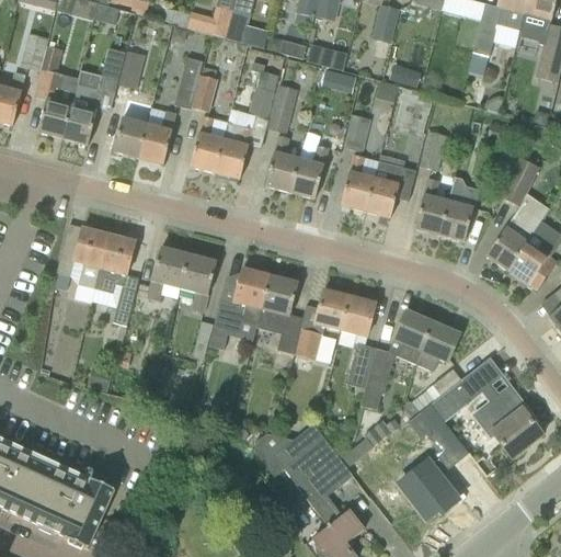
[(110,0),(133,7),(130,12),(145,15),(149,0),(110,0)]
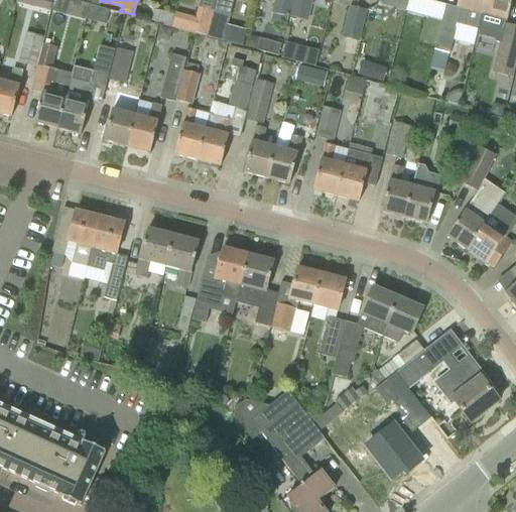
[(200,0),(199,5),(214,8),(216,0),(200,0)]
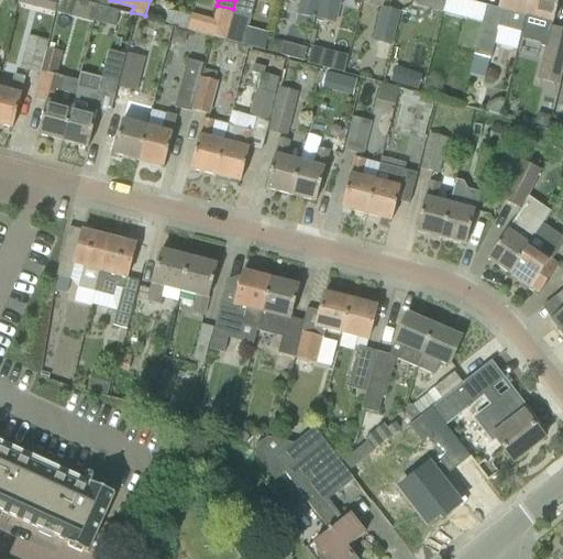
[(251,14),(254,0),(235,0),(233,9),(251,14)]
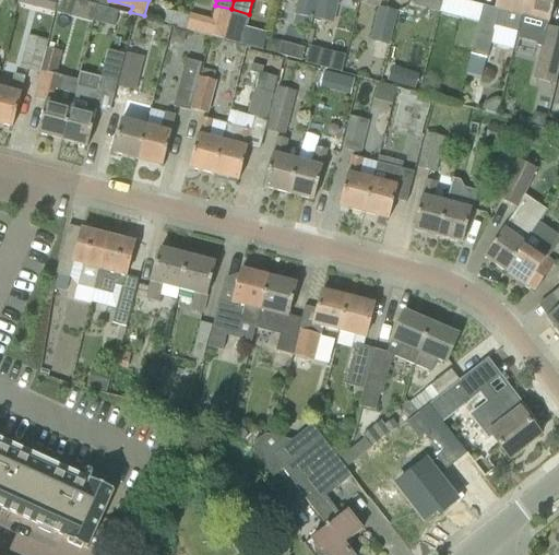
[(310,25),(314,0),(298,0),(294,22),(310,25)]
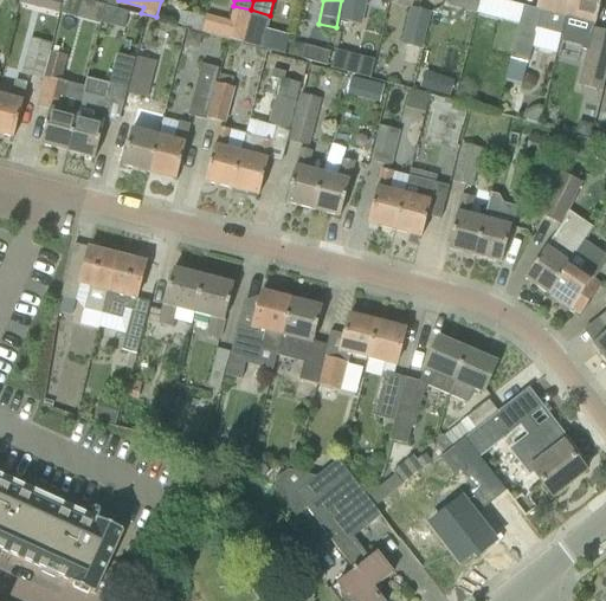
[(361,21),(365,0),(345,0),(342,17),(361,21)]
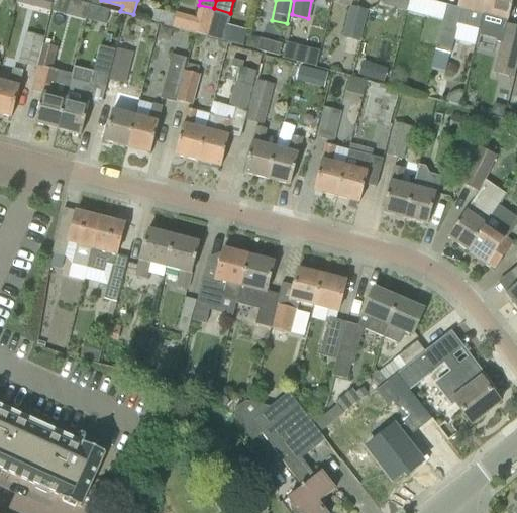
[(481,23),(484,12),(487,0),(458,0),(457,5),(446,2),(433,59),(431,67),(445,71),(447,63),(457,22),(479,27),(481,22),(481,23)]
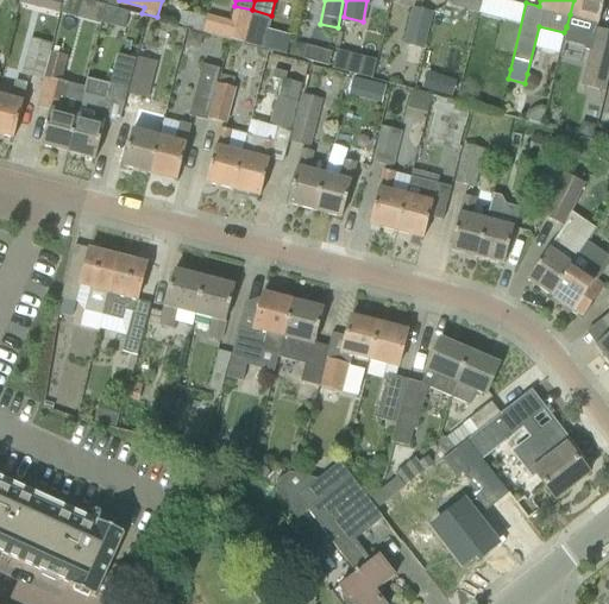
[(573,0),(570,14),(566,27),(566,26),(564,32),(563,37),(585,43),(585,45),(591,46),(592,44),(596,27),(597,21),(602,0),(573,0)]
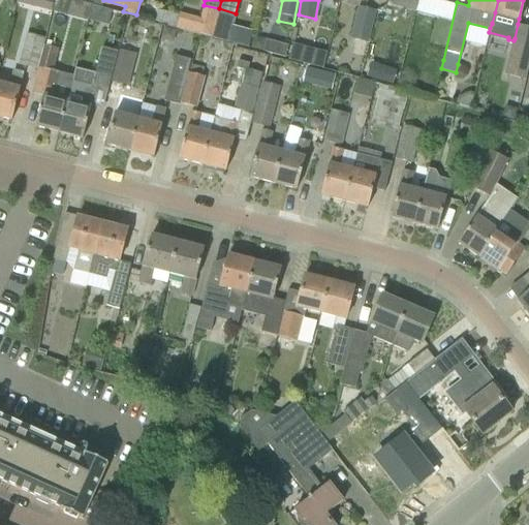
[(92,2),(91,5),(89,12),(94,14),(99,12),(101,5),(92,2)]
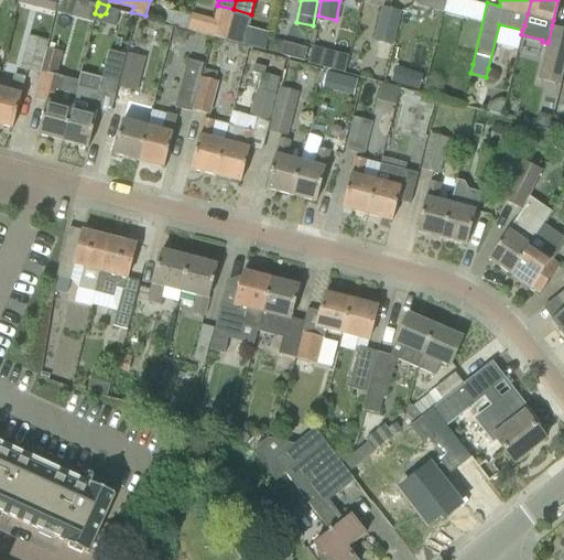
[(392,42),(400,9),(383,4),(375,39),(392,42)]
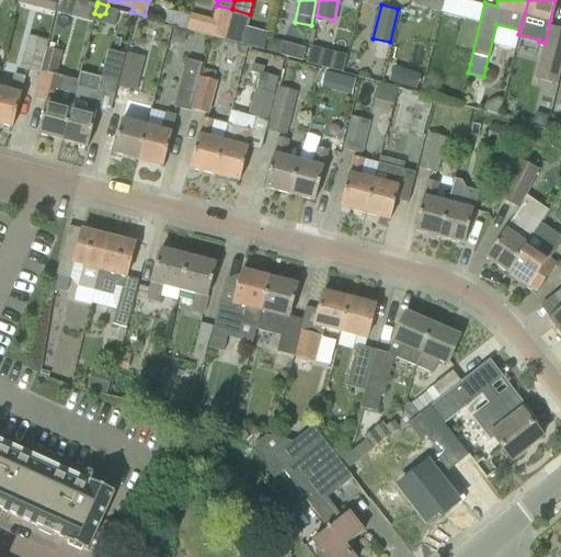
[(225,37),(232,9),(216,6),(213,16),(191,11),(186,27),(225,37)]
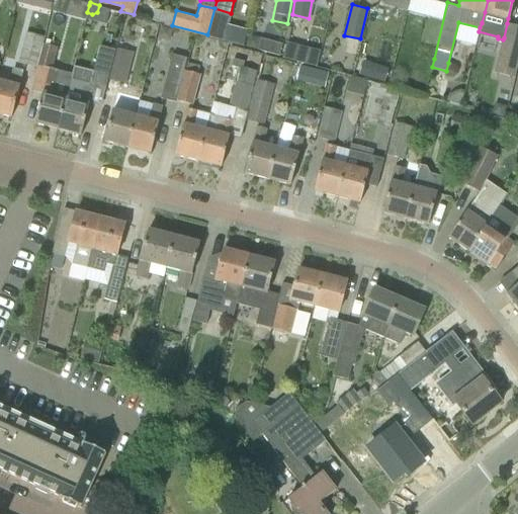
[(175,12),(153,6),(150,17),(172,23),(175,12)]
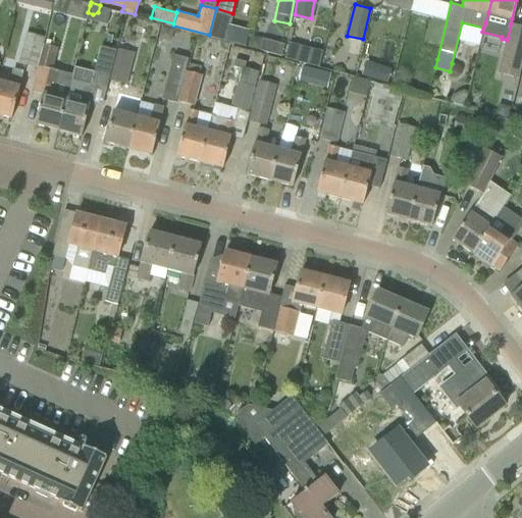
[(438,44),(445,18),(429,14),(422,40),(438,44)]
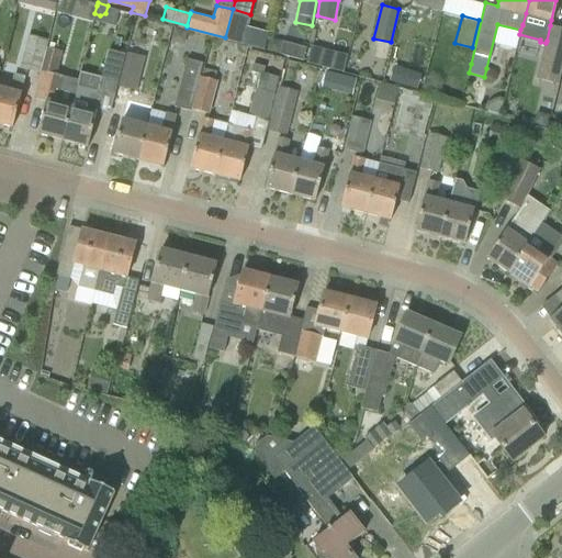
[(555,81),(561,60),(561,28),(550,25),(547,41),(546,43),(537,77),(555,81)]
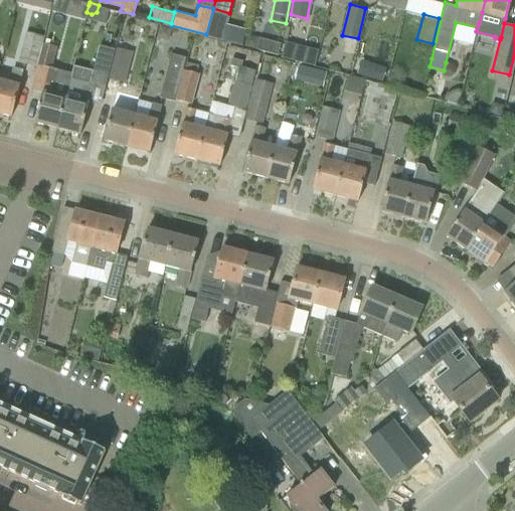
[(160,24),(157,36),(169,39),(172,26),(160,24)]
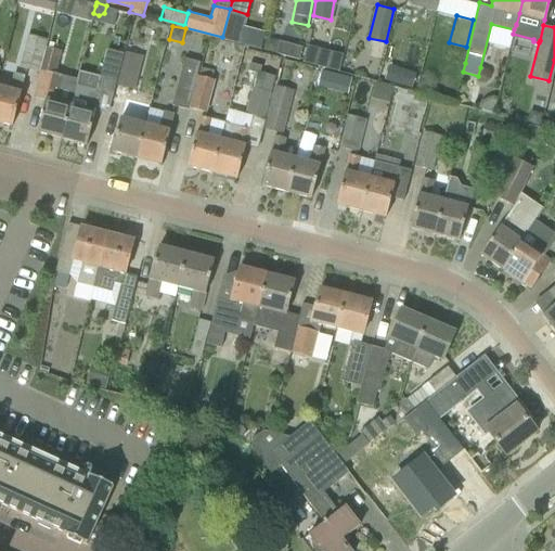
[(21,64),(40,69),(46,46),(48,37),(28,33),(21,64)]
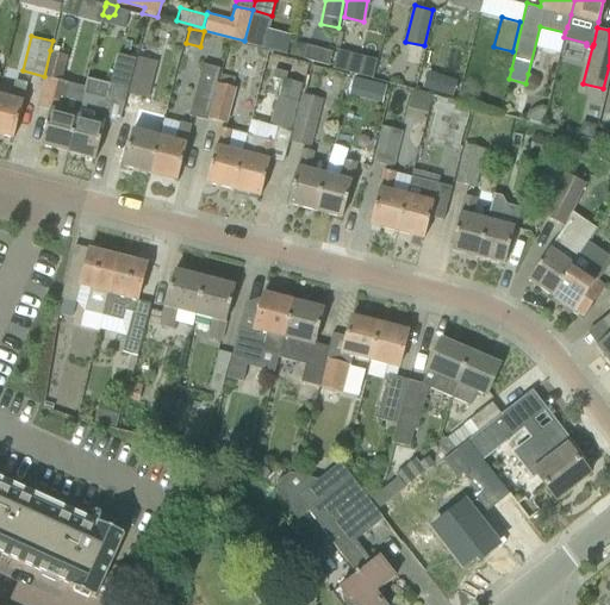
[(306,43),(292,39),(288,52),(303,57),(306,43)]
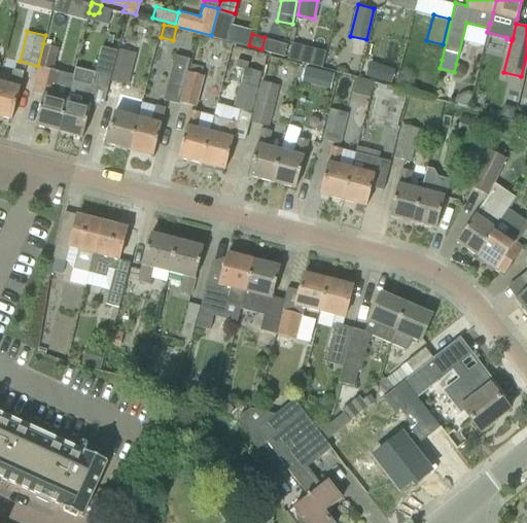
[(300,61),(304,44),(291,41),(287,58),(300,61)]
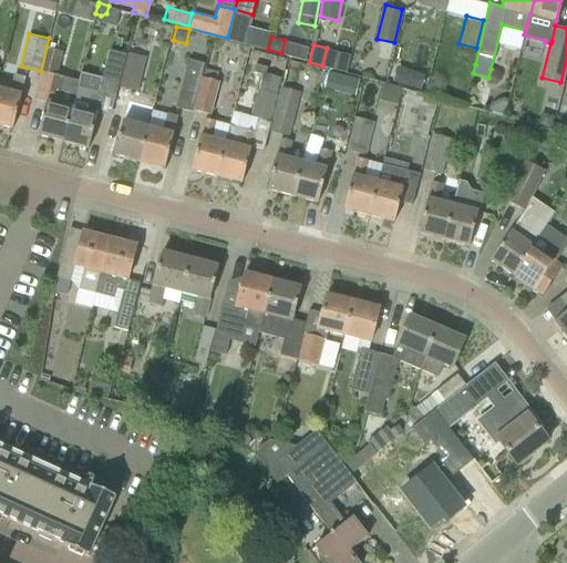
[(41,71),(33,96),(47,100),(38,133),(64,140),(75,95),(79,83),(80,79),(58,73),(63,50),(47,47),(41,71)]
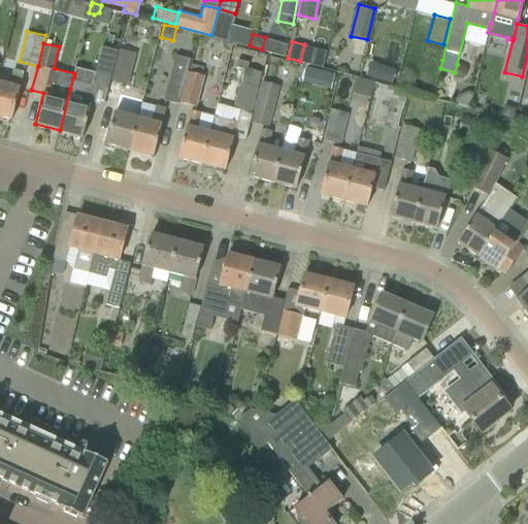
[(101,45),(93,78),(108,83),(118,50),(101,45)]
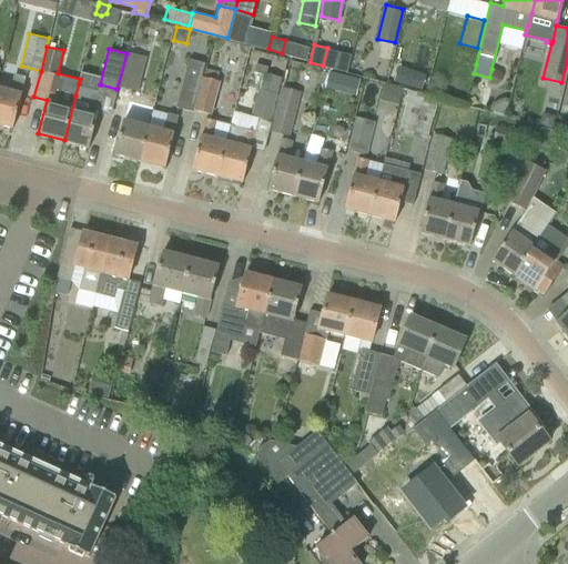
[(138,90),(146,54),(128,50),(120,86),(138,90)]
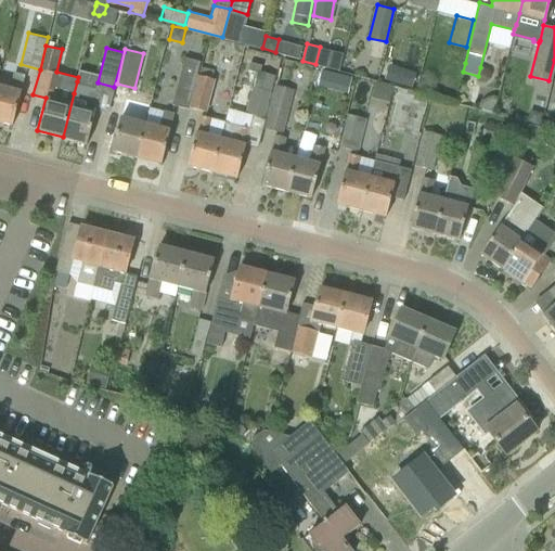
[(188,107),(198,60),(183,56),(172,104),(188,107)]
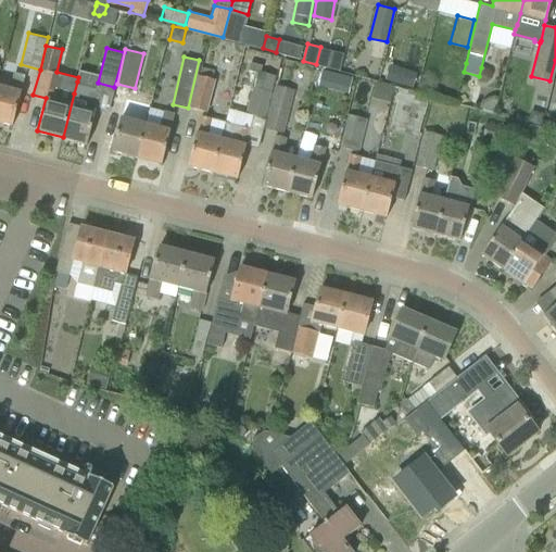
[(249,70),(257,73),(260,73),(261,71),(262,64),(250,62),(249,70)]
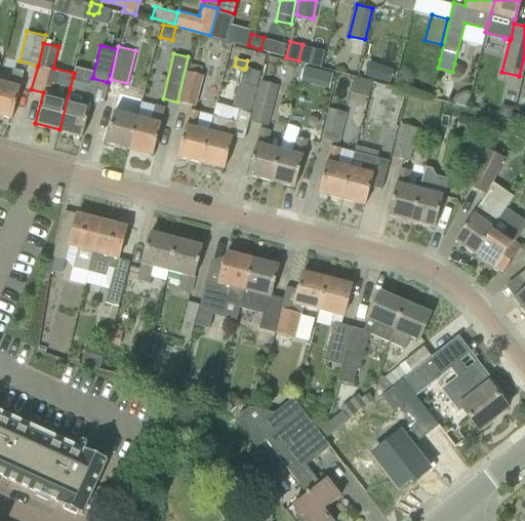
[(376,78),(381,64),(368,59),(364,74),(376,78)]
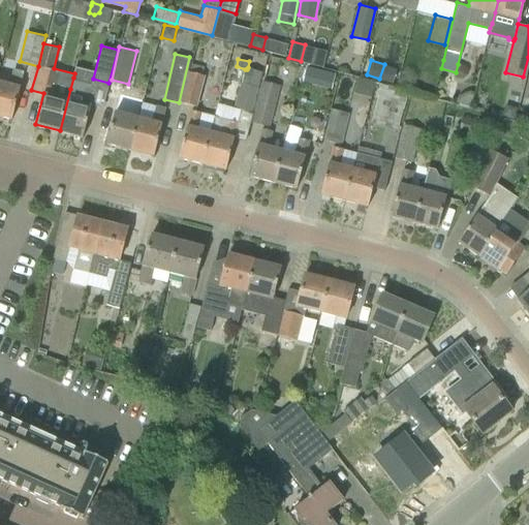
[(303,79),(317,83),(320,68),(307,64),(303,79)]
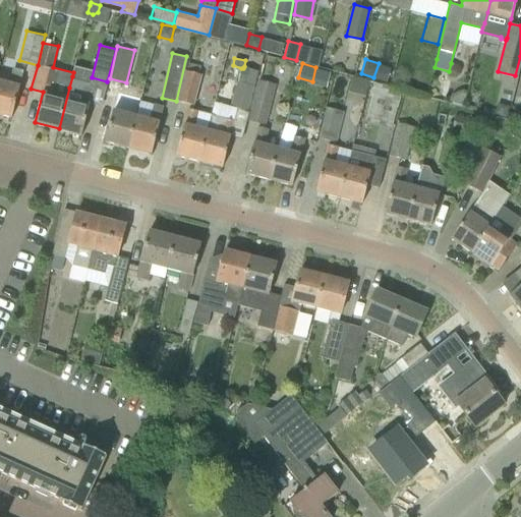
[(0,113),(11,116),(23,69),(13,66),(9,81),(0,78),(0,113)]
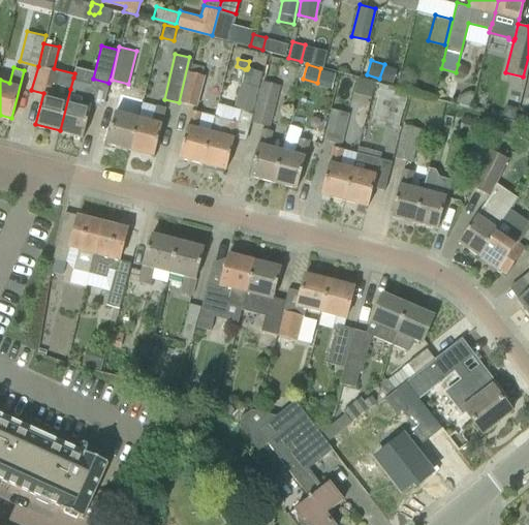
[(196,105),(205,74),(190,70),(183,101),(196,105)]
